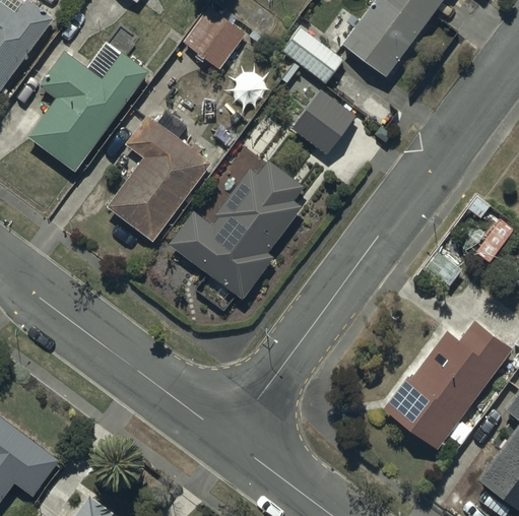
[(0,0),(0,91),(55,19),(28,0),(25,5),(17,0),(0,0)]
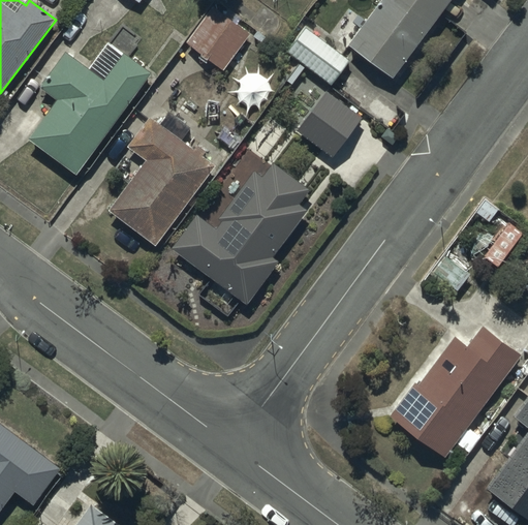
[(392,78),(448,0),(464,0),(468,3),(470,0),(379,0),(347,44),(392,78)]
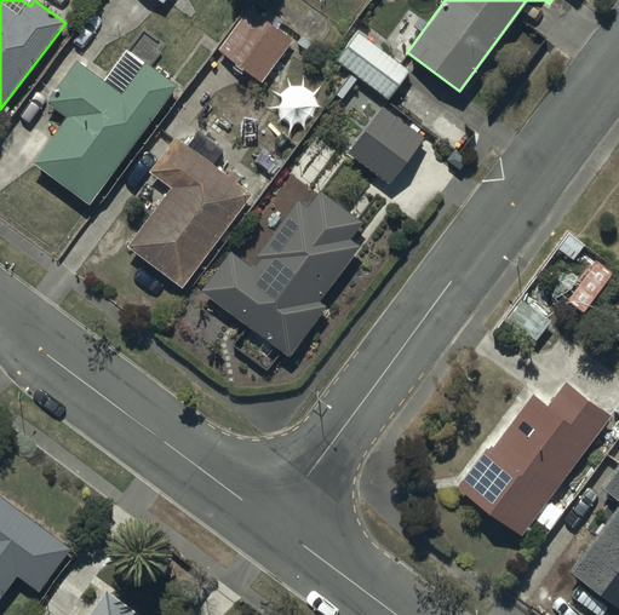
[(293,41),(251,10),(219,52),(262,82),(293,41)]
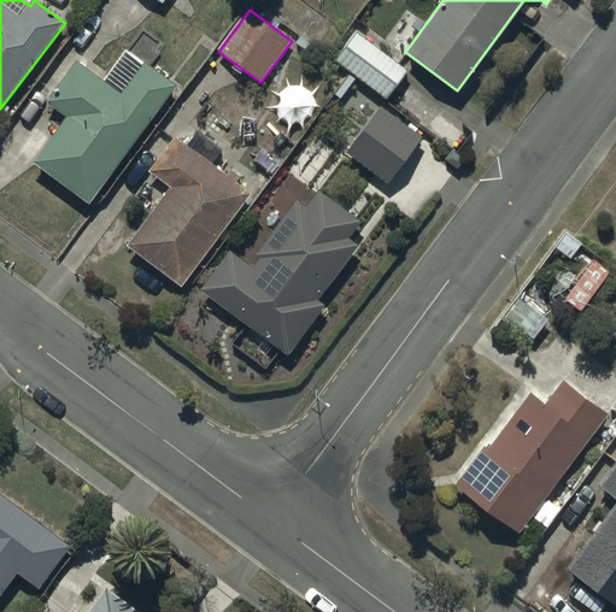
[(333,60),(351,74),(334,95),(340,101),(357,78),(386,100),(408,71),(355,31),(333,60)]
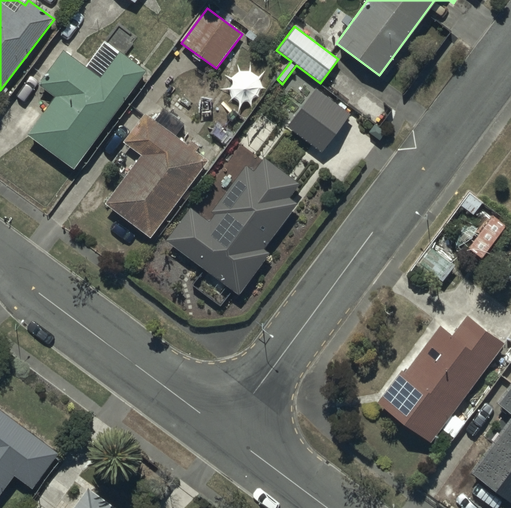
[(75,169),(146,71),(121,52),(120,54),(106,44),(88,69),(64,52),(40,85),(56,97),(29,135),(75,169)]
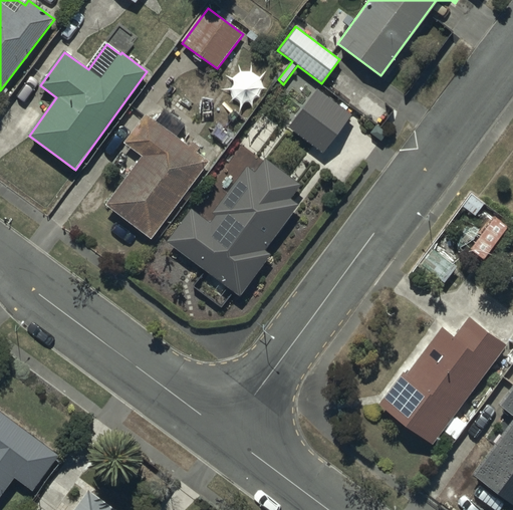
[(351,114),(316,88),(287,128),(322,154),(351,114)]
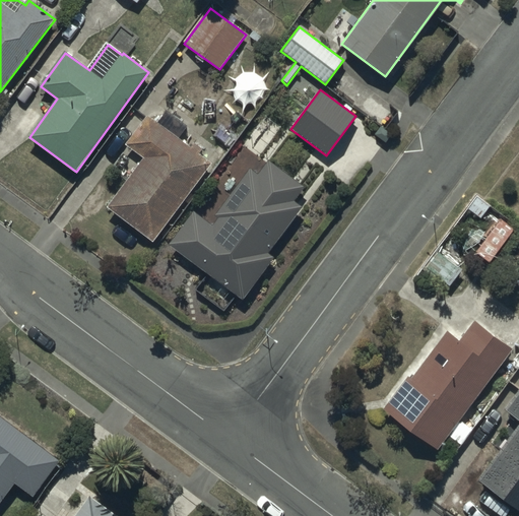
[(167,111),(157,124),(147,118),(127,145),(144,157),(108,208),(153,242),(211,165),(179,140),(189,127),(167,111)]
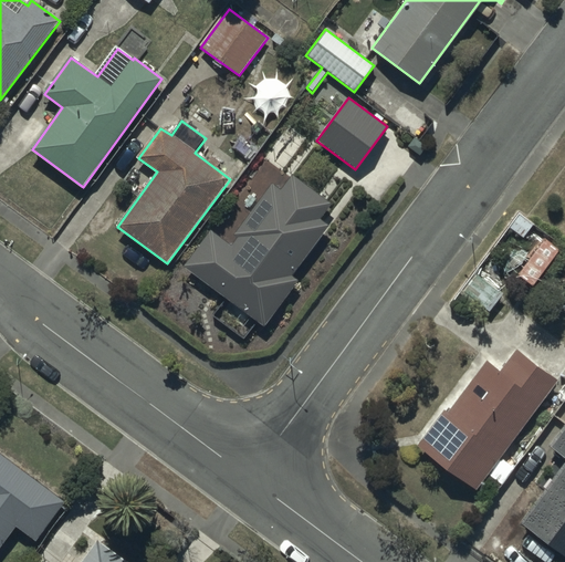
[(297,280),(292,274),(327,226),(318,218),(330,203),(292,175),(281,190),(271,184),(227,243),(211,232),(185,268),(264,325),(297,280)]
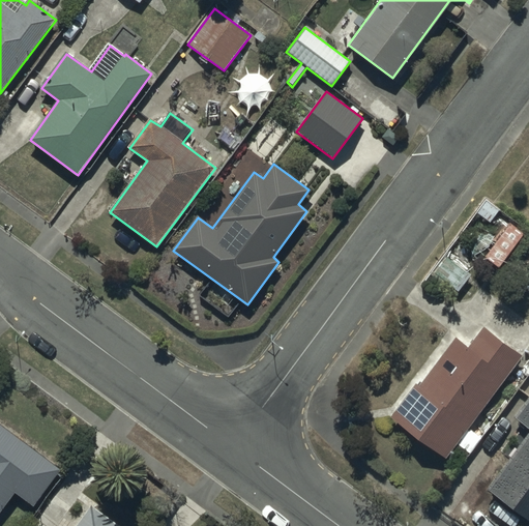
[(444,458),(521,357),(482,328),(468,347),(456,338),(419,386),(415,384),(390,416),(444,458)]
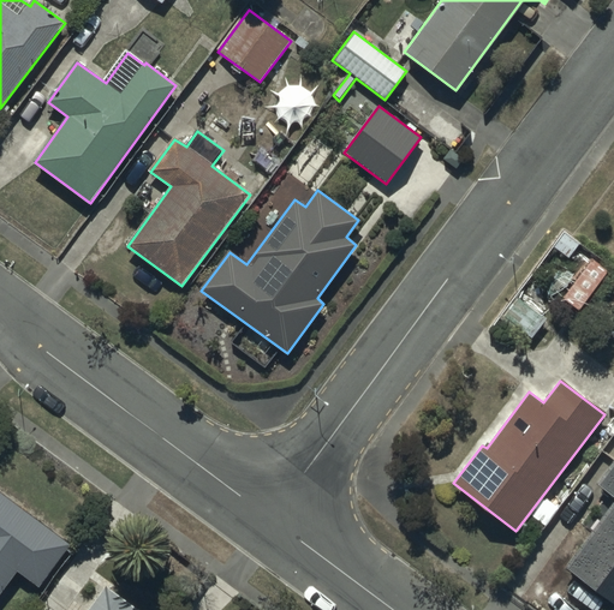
[(613,460),(596,485),(613,498),(613,501),(565,567),(613,602),(613,460)]
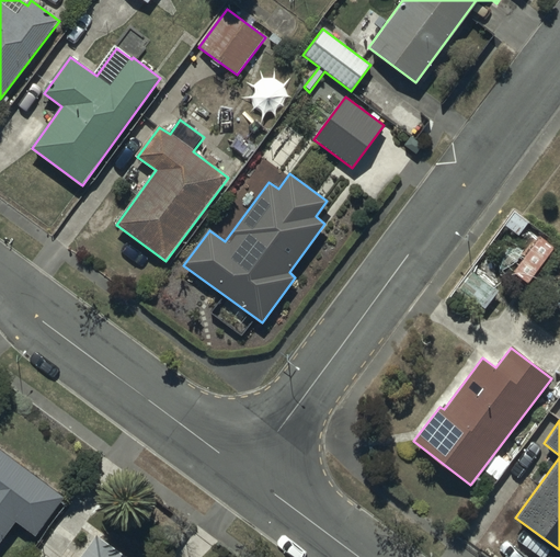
[(0,545),(18,522),(37,536),(66,499),(0,448),(0,545)]
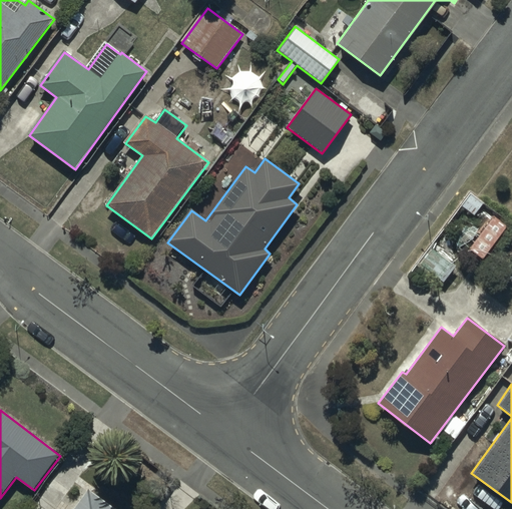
[(126,508),(92,483),(73,508),(126,508)]
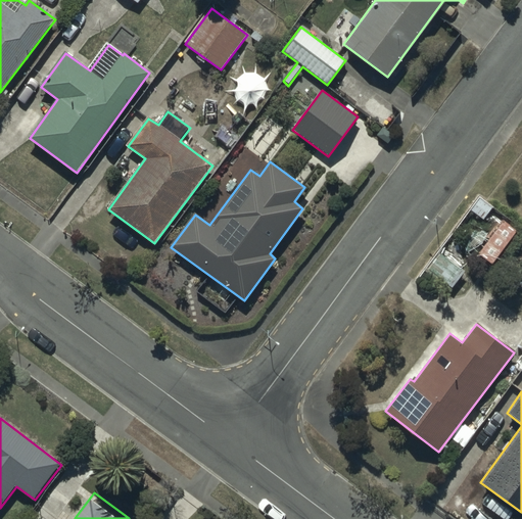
All buildings are outlined.
